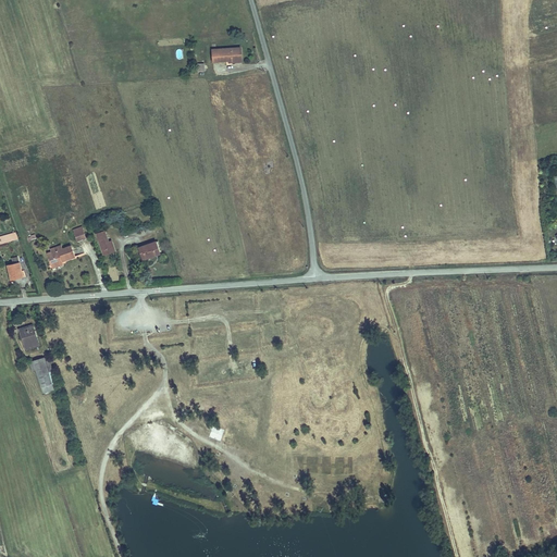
[(242,48),(213,50),(213,62),(229,61),(229,58),(232,58),(232,61),(237,61),(237,60),(243,59),(242,48)]
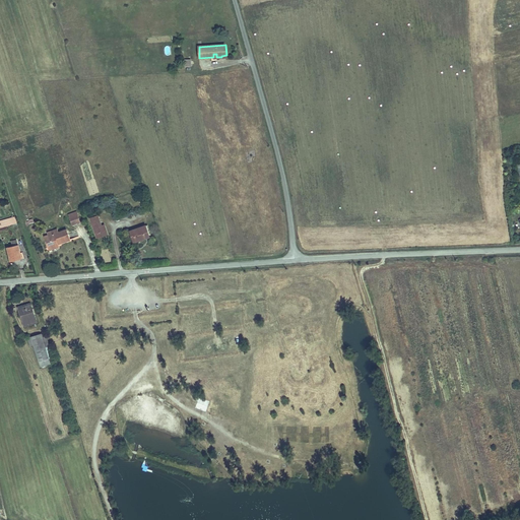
[(72,216),(75,224),(83,221),(80,213),(72,216)]
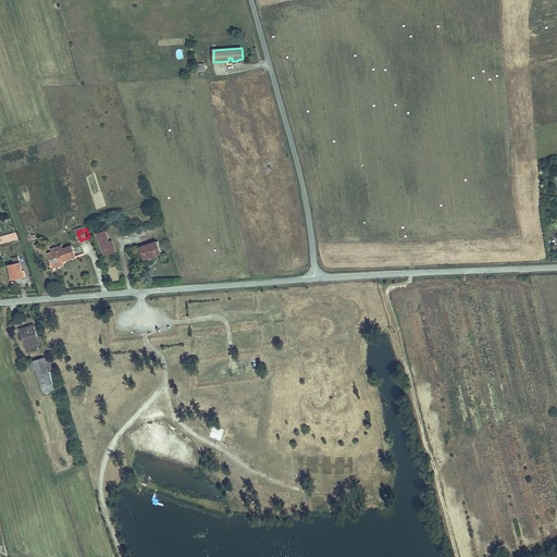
[(17,231),(0,235),(0,244),(20,238),(17,231)]
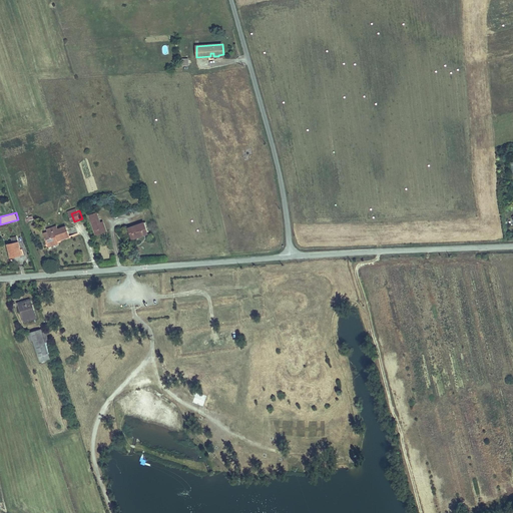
[(96,213),(89,216),(96,235),(106,231),(103,221),(99,222),(96,213)]
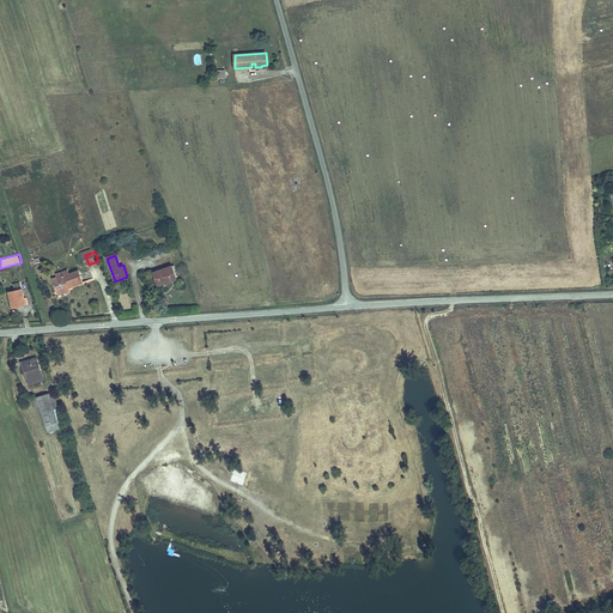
[(174,268),(155,274),(158,286),(177,280),(174,268)]
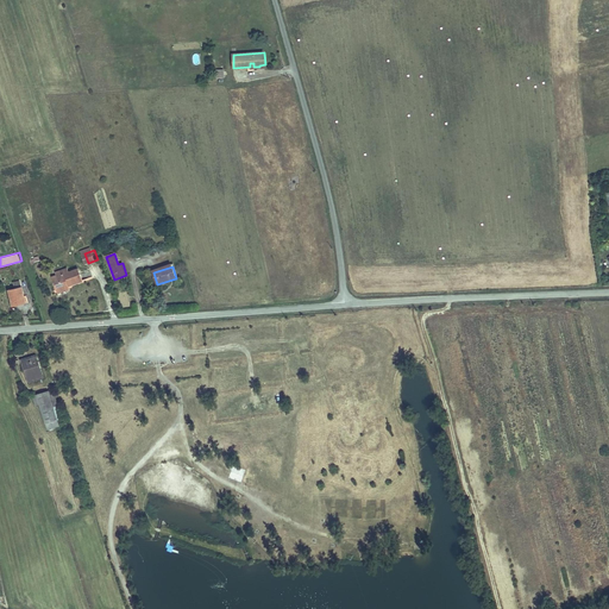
[(55,277),(58,289),(71,286),(86,280),(82,268),(81,268),(71,271),(70,268),(66,270),(67,274),(60,276),(55,277)]
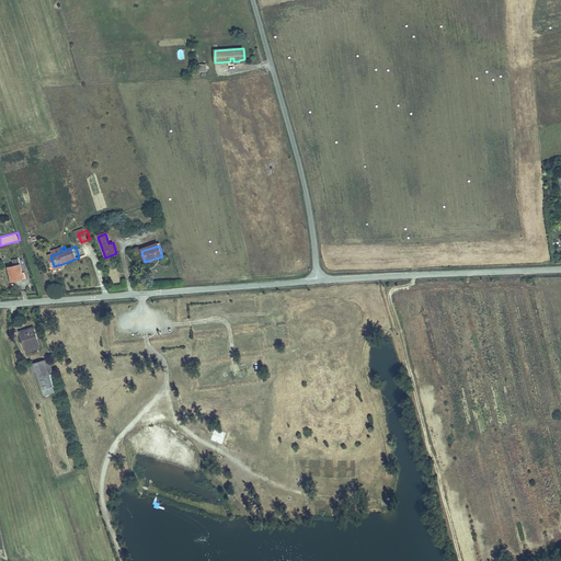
[(20,265),(8,267),(11,282),(23,279),(20,265)]
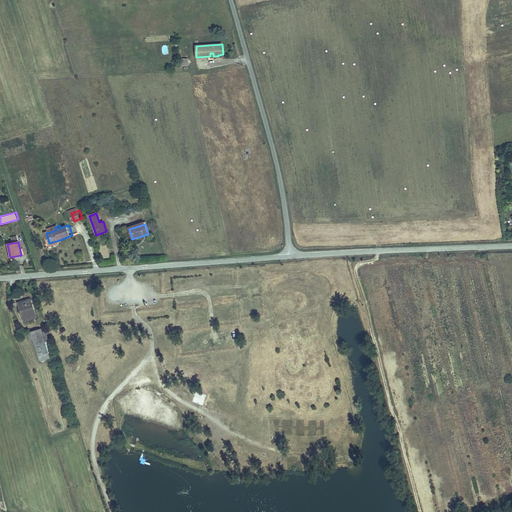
[(37,319),(31,301),(19,305),(26,323),(37,319)]
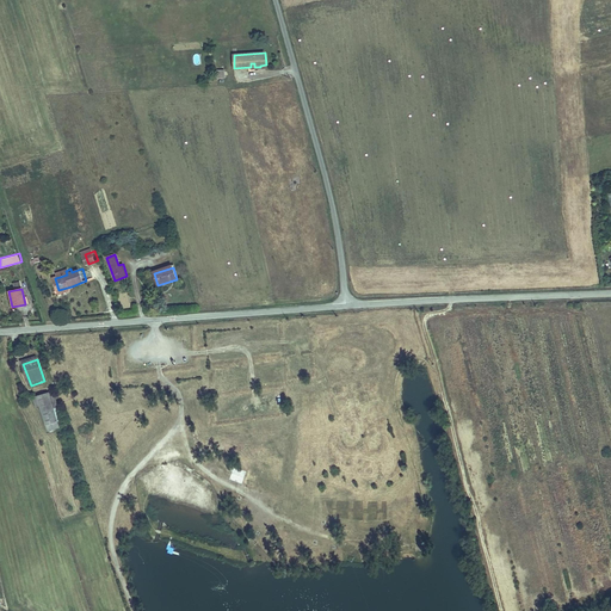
[(54,394),(37,399),(47,427),(59,424),(53,409),(59,407),(54,394)]
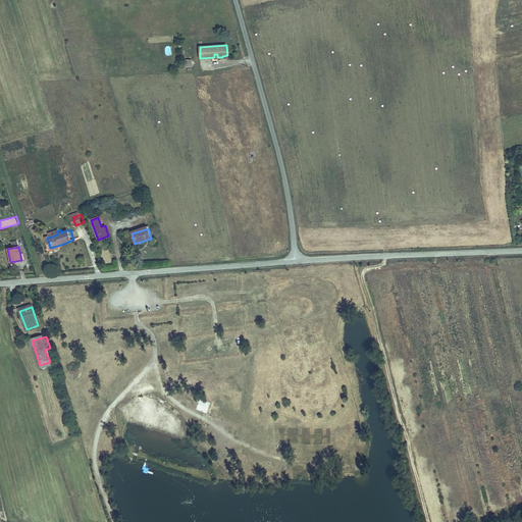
[(42,370),(51,367),(50,362),(40,365),(42,370)]
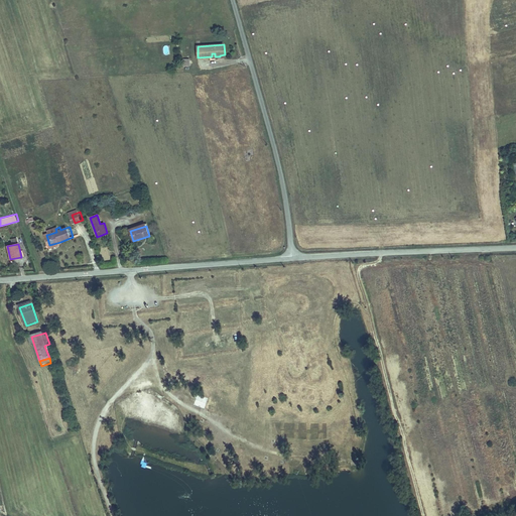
[(191,369),(196,369),(196,364),(185,364),(186,374),(191,374),(191,369)]
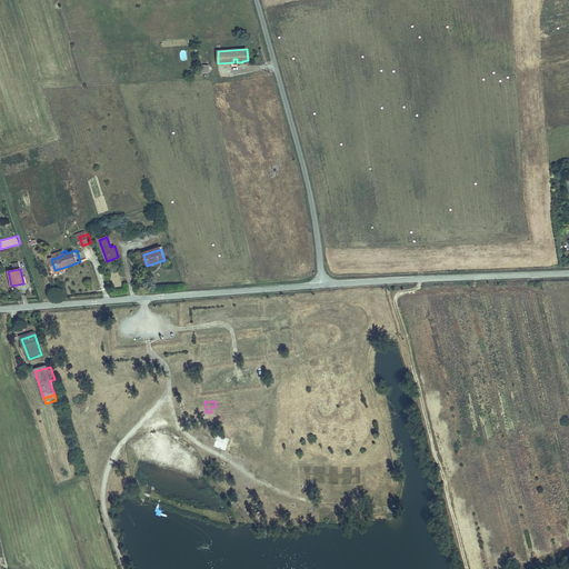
[(219,412),(210,412),(210,426),(219,426),(219,412)]
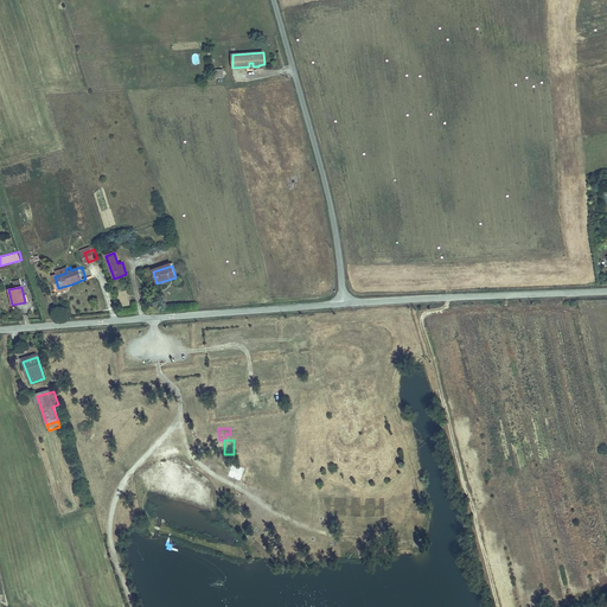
[(248,460),(236,455),(232,465),(244,470),(248,460)]
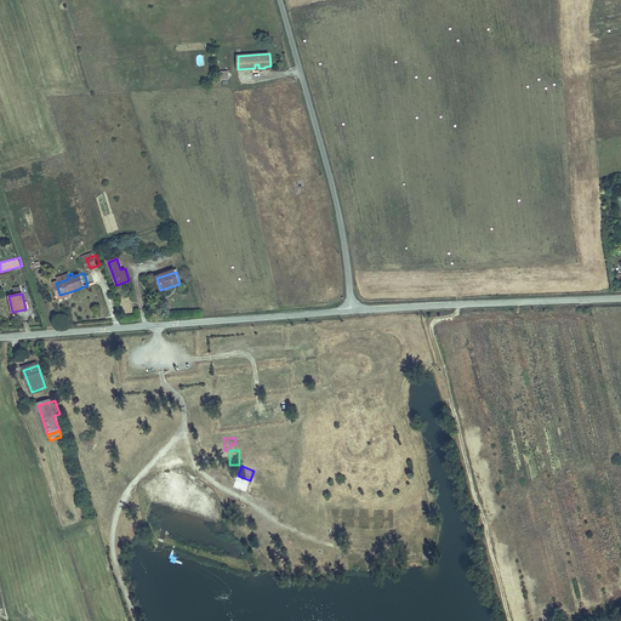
[(245,493),(250,480),(238,476),(233,488),(245,493)]
